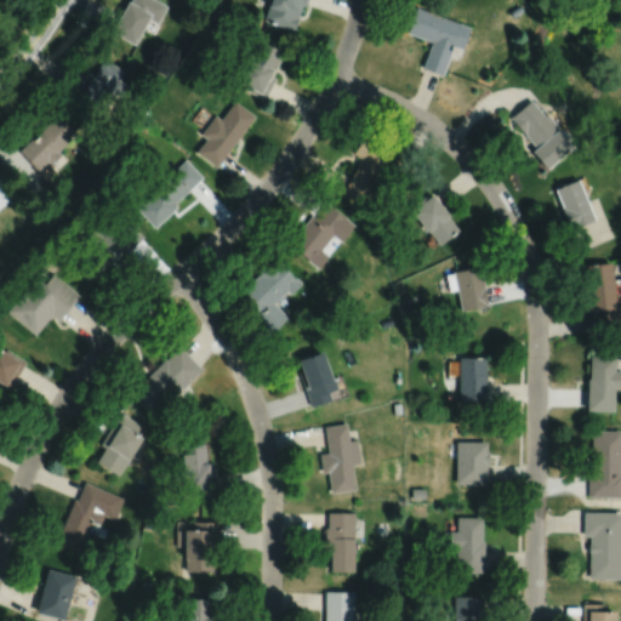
[(158,0),(130,0),(130,1),(127,0),(110,30),(134,44),(148,17),(157,22),(167,5),(158,0)]
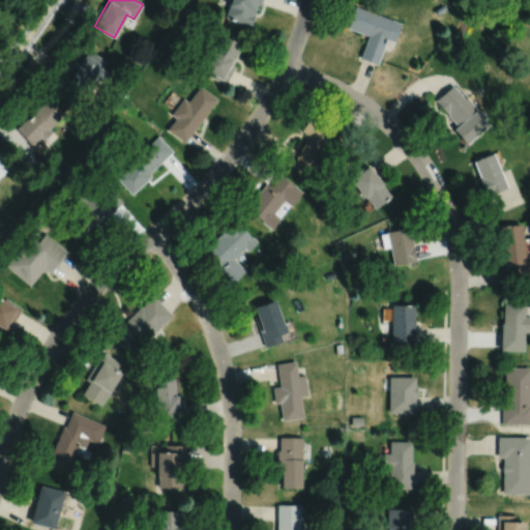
[(230,0),(225,17),(251,26),(255,15),(254,13),(257,3),(261,4),(262,0),(230,0)]
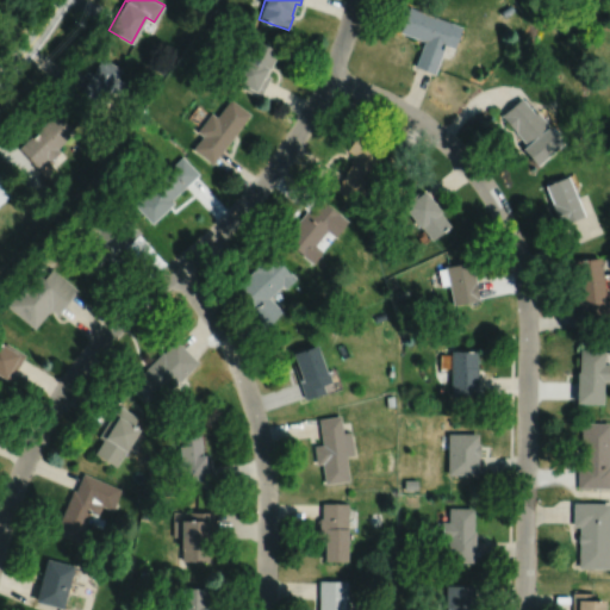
[(510,2),(500,10),(505,16),(515,10),(510,2)]
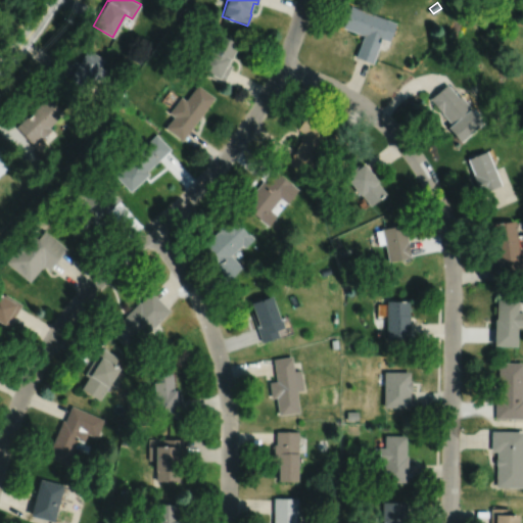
[(351,5),(343,27),(364,35),(355,56),(373,62),(382,38),(390,41),(396,22),(351,5)]
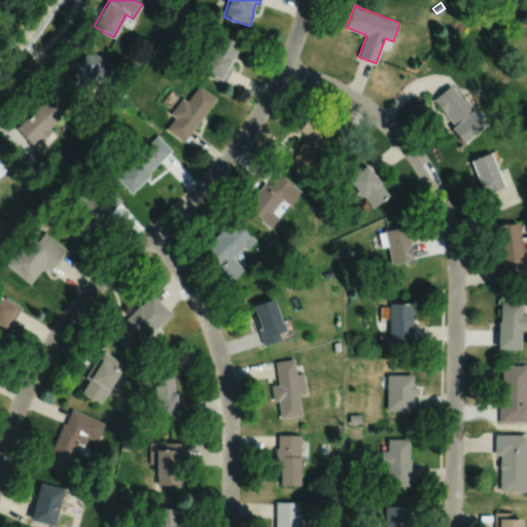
[(218,32),(200,68),(209,73),(208,75),(224,83),(234,66),(231,64),(241,43),(218,32)]
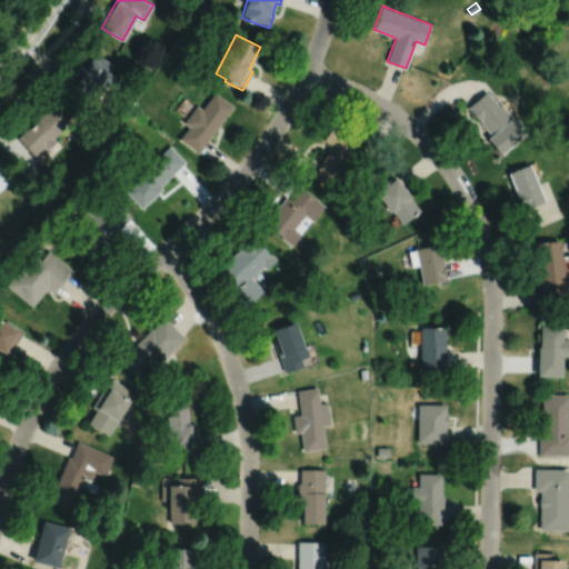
[(95,53),(86,68),(80,66),(68,87),(92,100),(102,83),(109,88),(116,76),(109,72),(113,63),(95,53)]
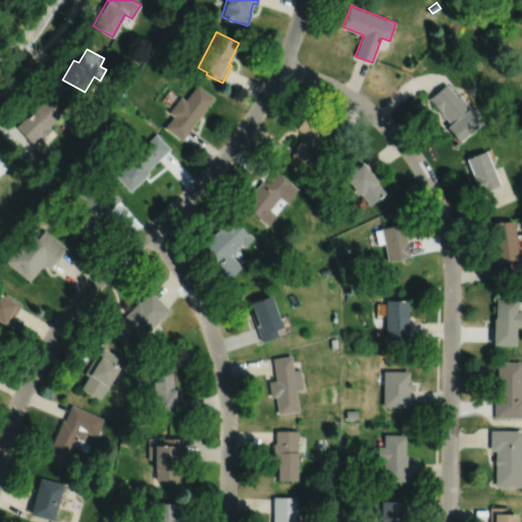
[(447,83),(429,98),(452,124),(448,126),(461,143),(484,122),(472,107),(470,108),(468,106),(470,105),(460,94),(458,96),(447,83)]
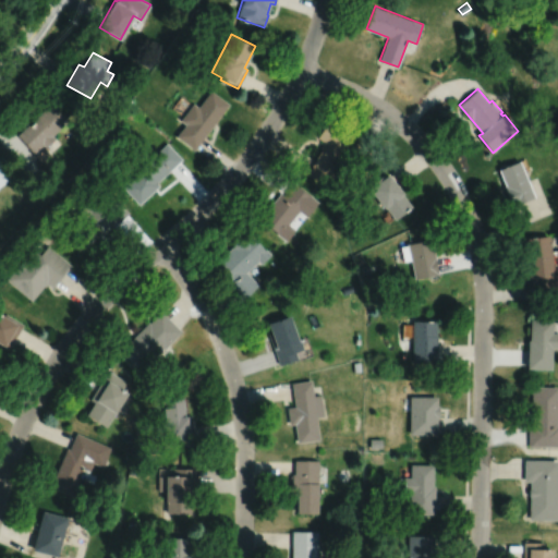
[(210,89),(198,107),(193,102),(180,120),(185,123),(176,136),(194,149),(229,104),(210,89)]
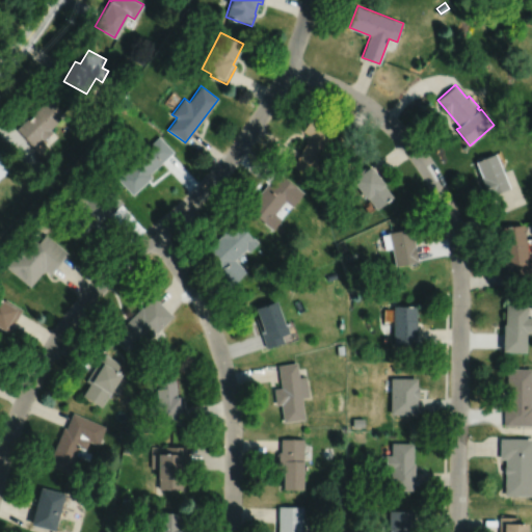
[(49,98),(17,129),(32,145),(42,137),(44,140),(53,132),(50,129),(65,115),(49,98)]
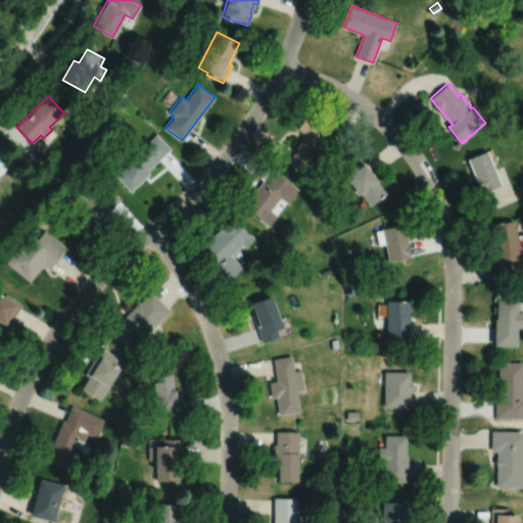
[(93,113),(89,120),(95,125),(100,119),(93,113)]
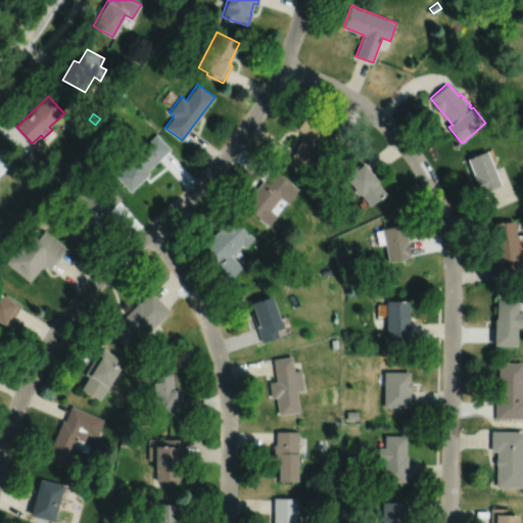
[(306,114),(297,129),(303,132),(300,138),(301,139),(288,162),(307,174),(314,163),(317,164),(323,154),(317,150),(330,129),(306,114)]
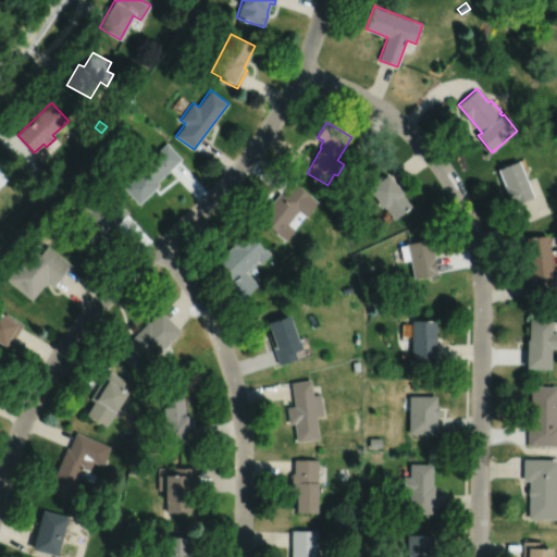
[(356,139),(346,156),(361,164),(371,149),(356,139)]
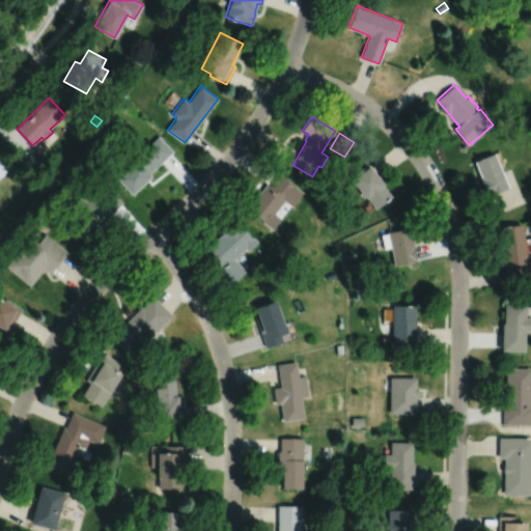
[(158,136),(128,164),(130,166),(116,178),(132,195),(150,176),(148,173),(172,151),(158,136)]
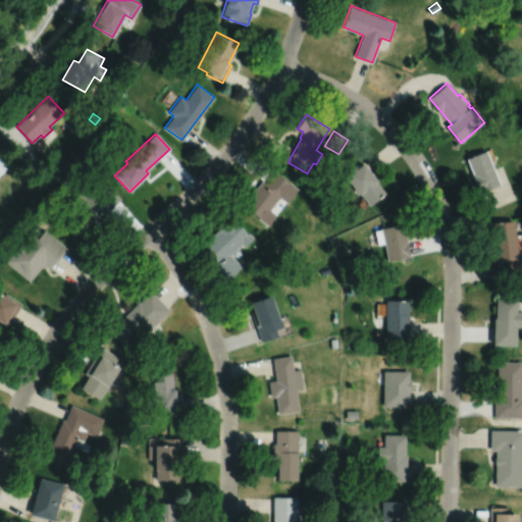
[(0,173),(11,165),(0,150),(0,173)]
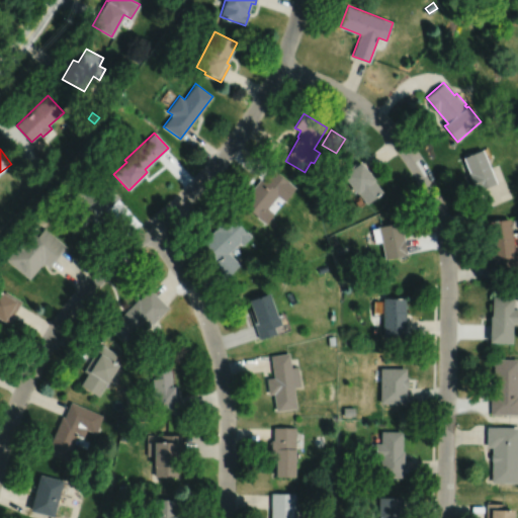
[(484,150),(464,158),(470,173),(469,173),(478,192),(498,184),(484,150)]
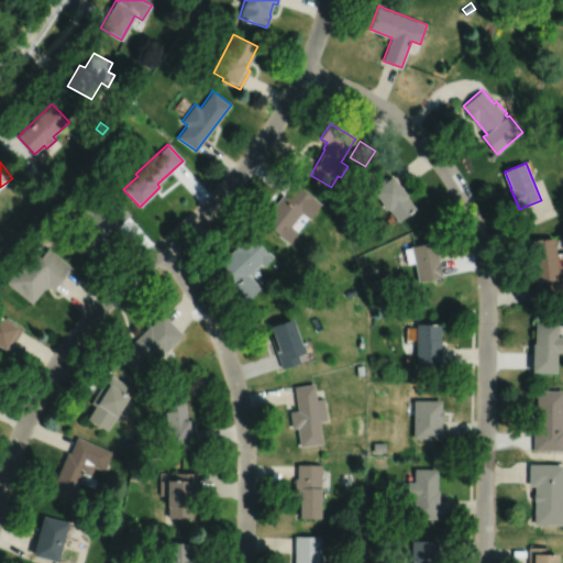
[(389,175),(378,184),(381,187),(374,191),(388,211),(389,210),(399,222),(416,209),(407,197),(408,196),(393,177),(392,177),(389,175)]
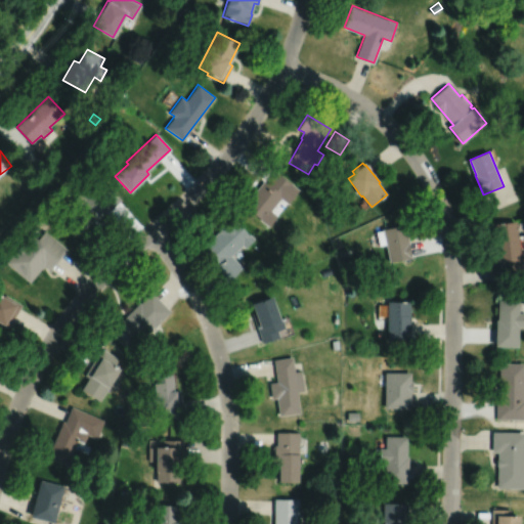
[(276,173),(268,184),(263,180),(243,206),(268,226),(277,216),(271,210),(280,198),(288,204),(299,189),(292,183),(291,184),(276,173)]
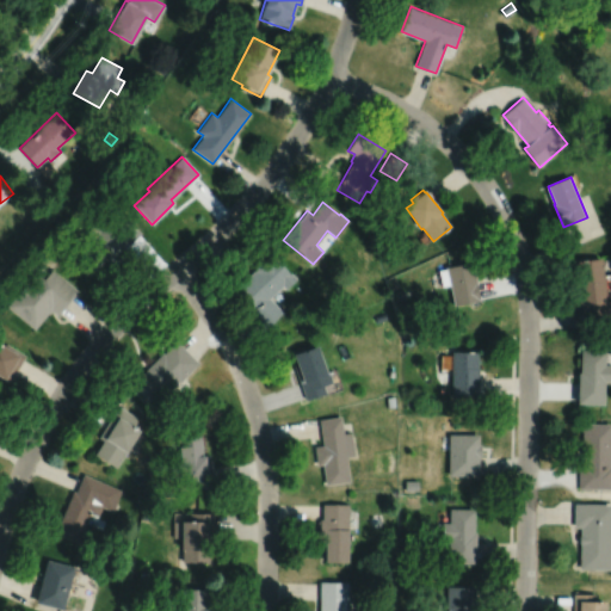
[(117,209),(98,226),(94,222),(82,233),(88,240),(72,254),(88,273),(119,245),(123,248),(140,233),(117,209)]
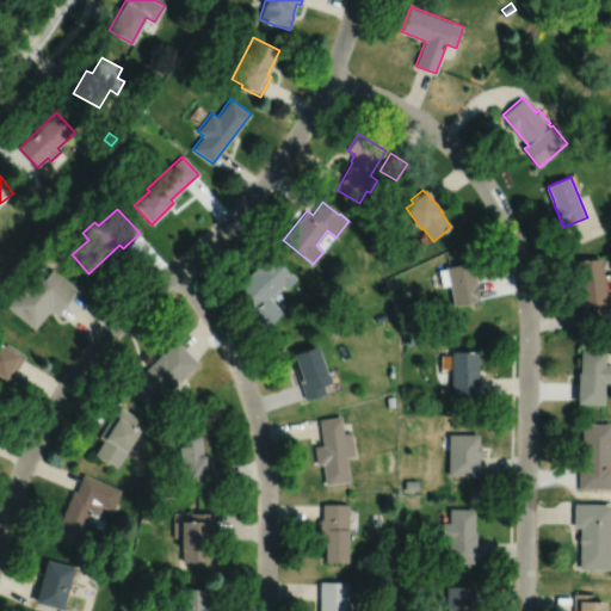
[(376,222),(370,227),(374,232),(380,228),(376,222)]
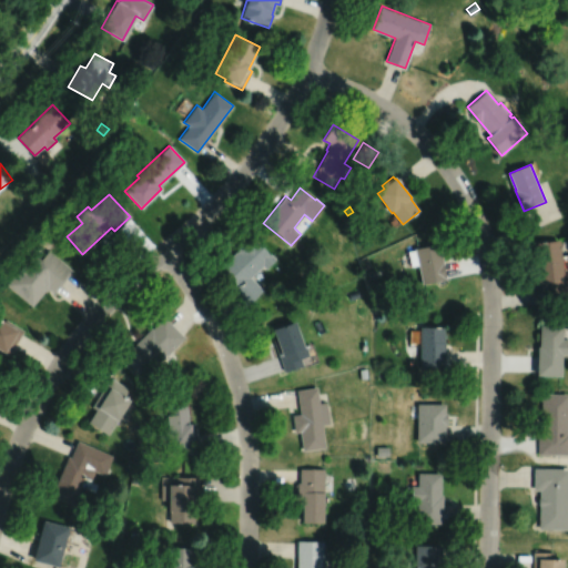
[(253,234),(234,252),(234,253),(217,269),(235,287),(230,293),(244,308),(263,291),(251,277),(263,265),(265,269),(276,260),(253,234)]
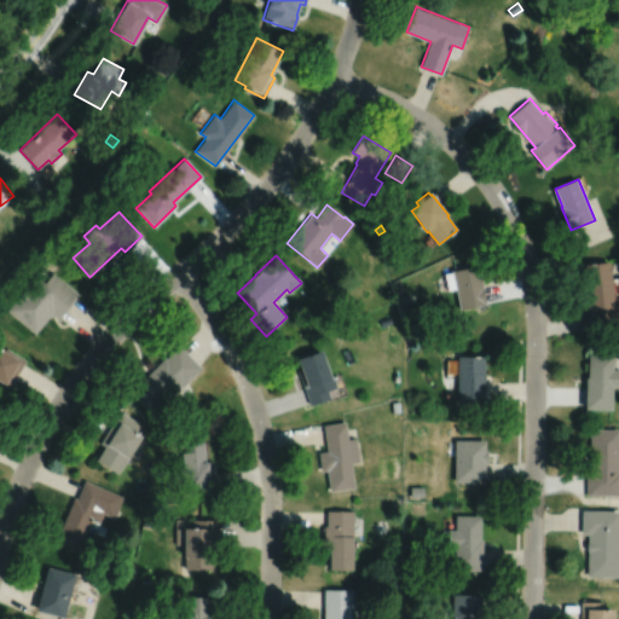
[(583,265),(589,311),(601,310),(603,333),(618,330),(618,304),(613,305),(607,261),(583,265)]
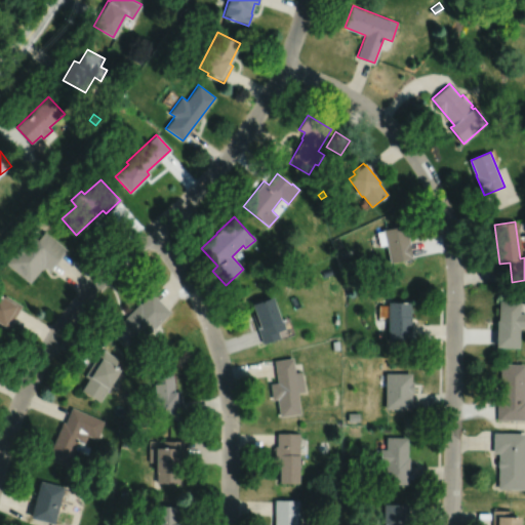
[(384,229),(384,231),(377,232),(379,246),(387,245),(391,264),(413,258),(406,225),(384,229)]
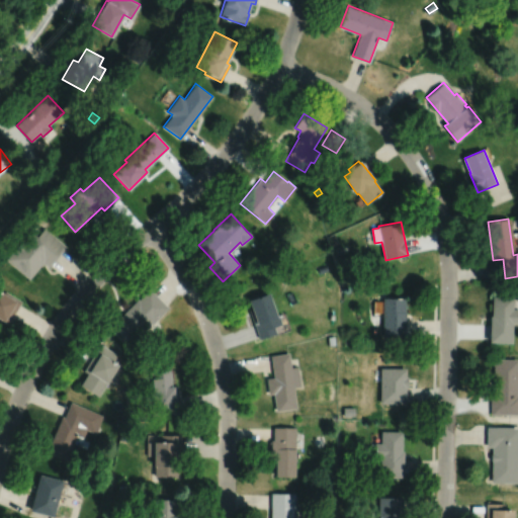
[(29,231),(6,260),(29,279),(40,266),(41,267),(45,263),(50,268),(67,247),(45,228),(37,237),(29,231)]
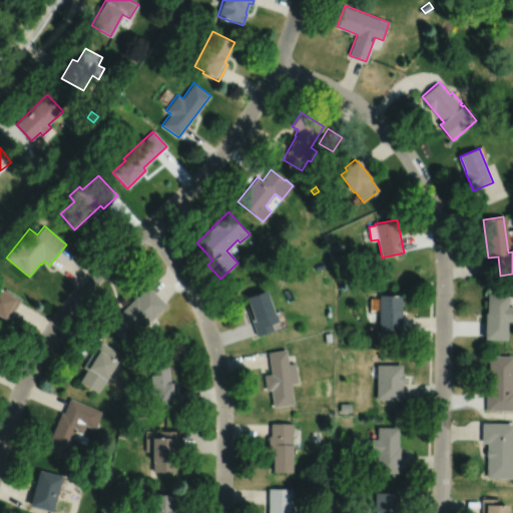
[(332,245),(334,251),(341,249),(339,242),(332,245)]
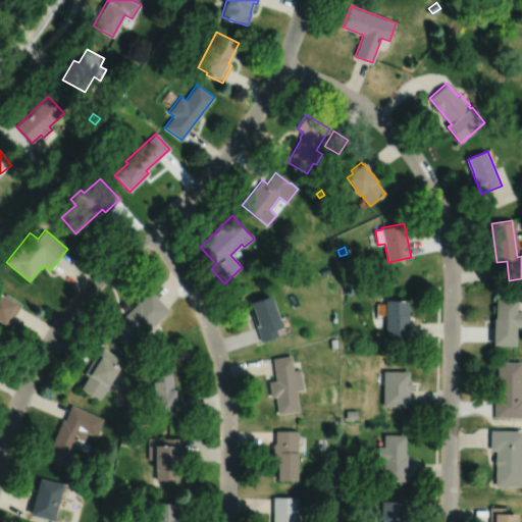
[(320,268),(322,275),(331,272),(328,265),(320,268)]
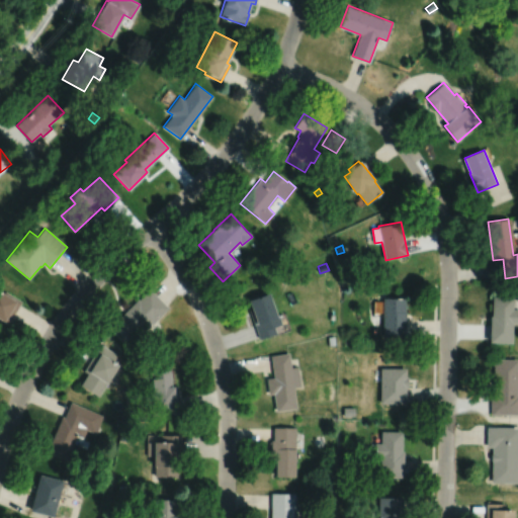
[(149,289),(139,299),(138,298),(128,308),(127,307),(107,327),(126,345),(151,321),(152,322),(167,306),(149,289)]
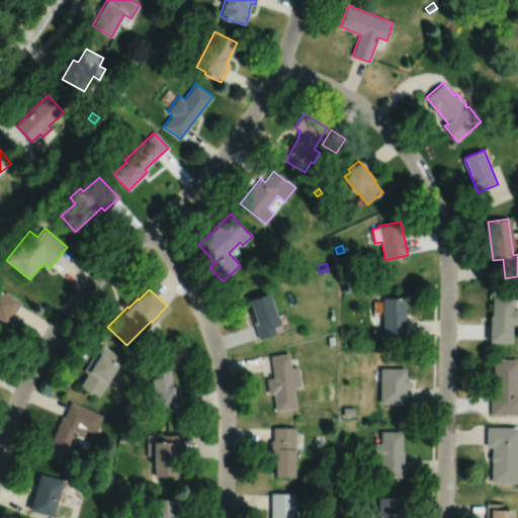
[(0,319),(1,318),(8,322),(22,299),(14,294),(13,296),(5,291),(4,294),(0,291),(0,319)]
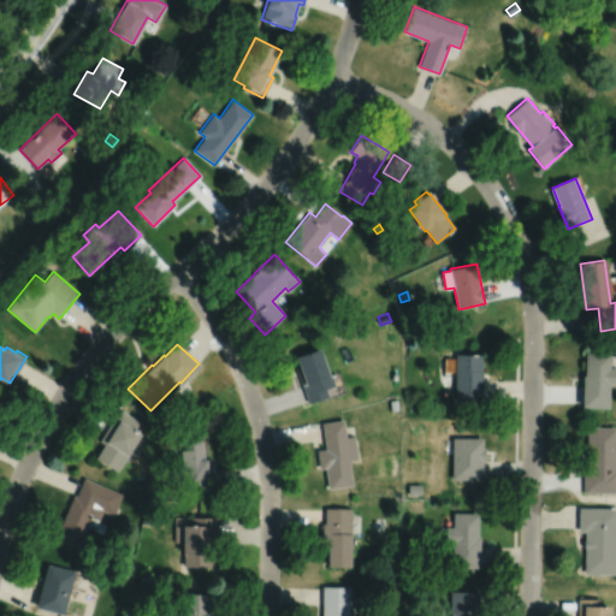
[(319,349),(292,359),(307,401),(327,395),(325,386),(335,383),(331,372),(327,373),(319,349)]
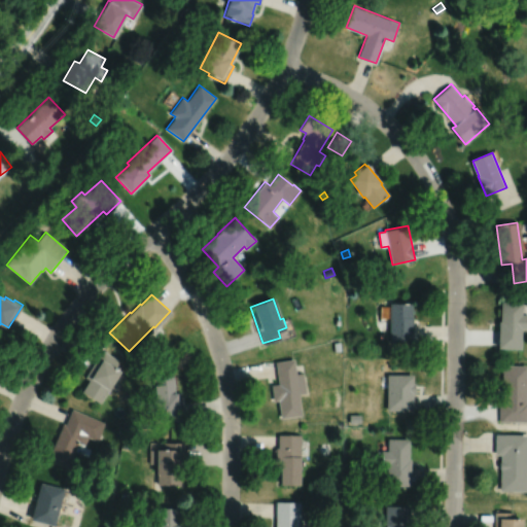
[(390,303),(389,339),(413,340),(413,304),(398,303),(398,302),(393,302),(393,303),(390,303)]
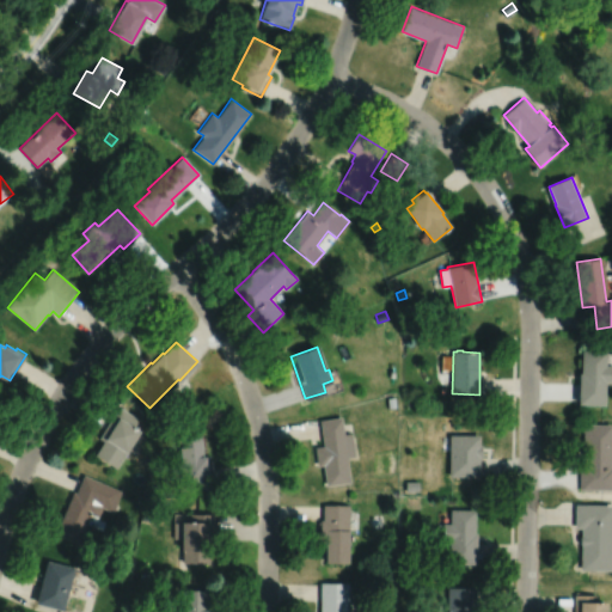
[(582,352),(581,369),(580,369),(579,401),(606,402),(606,378),(611,378),(611,365),(604,365),(605,352),(582,352)]
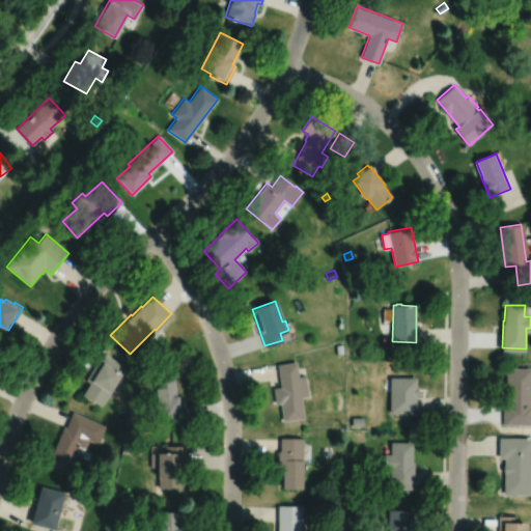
[(335,343),(336,353),(343,352),(342,342),(335,343)]
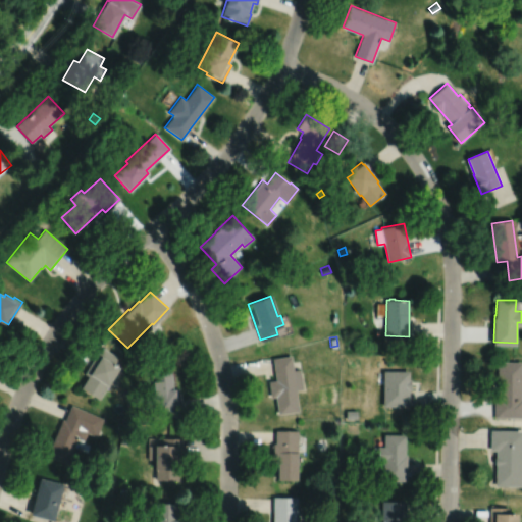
[(101,346),(96,353),(95,352),(84,371),(89,374),(82,386),(98,397),(117,364),(113,362),(117,355),(101,346)]
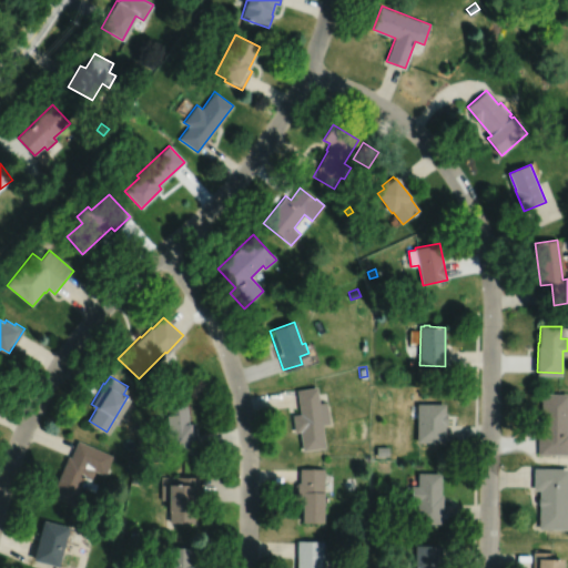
[(140,391),(145,397),(151,393),(145,385),(140,391)]
